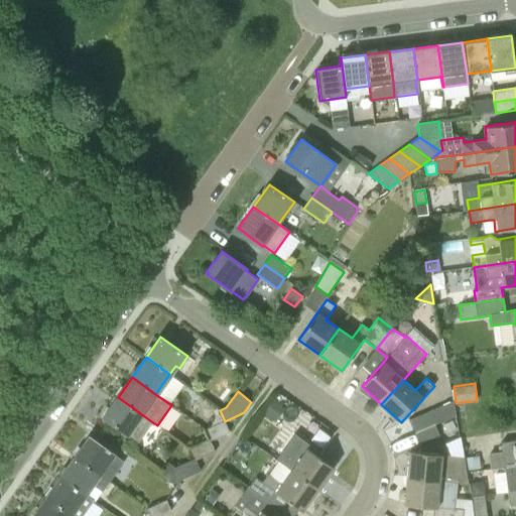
[(151,421),(118,397),(103,417),(128,434),(137,442),(152,422),(151,421)]
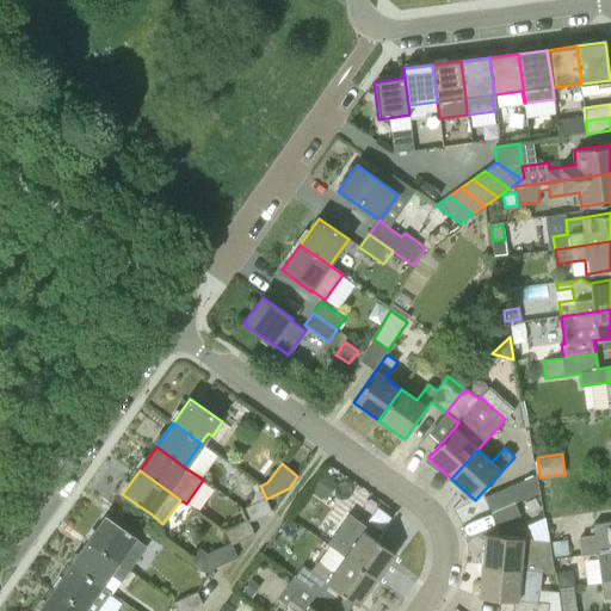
[(326,500),(337,483),(322,473),(310,489),(326,500)]
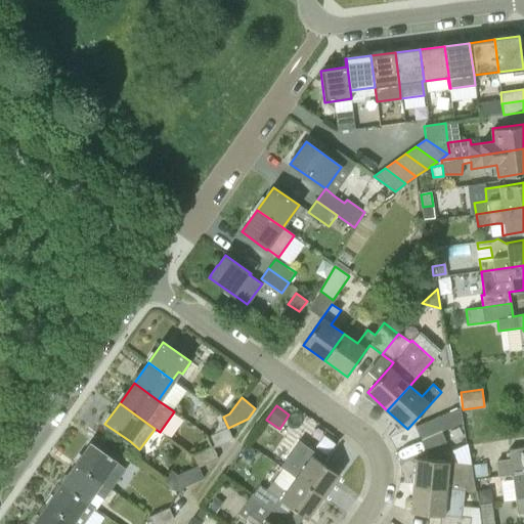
[(421,440),(441,432),(463,423),(461,407),(416,426),(421,440)]
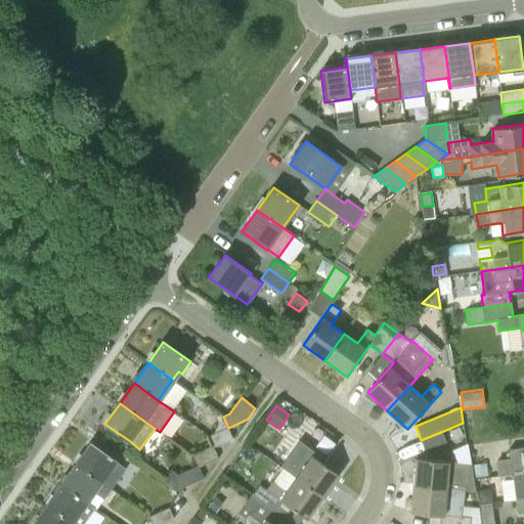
[(209,436),(214,447),(233,439),(228,428),(209,436)]
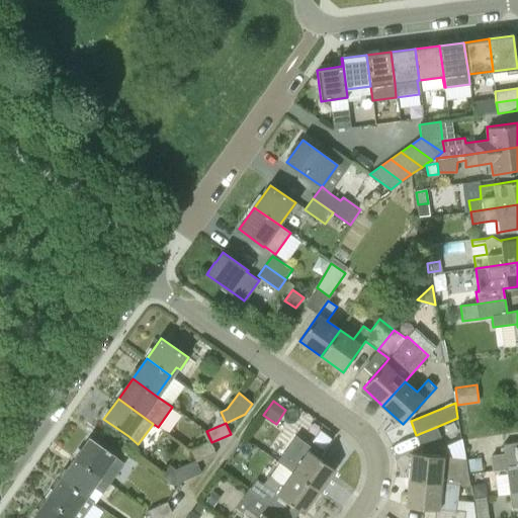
[(421,446),(440,437),(436,427),(416,435),(421,446)]
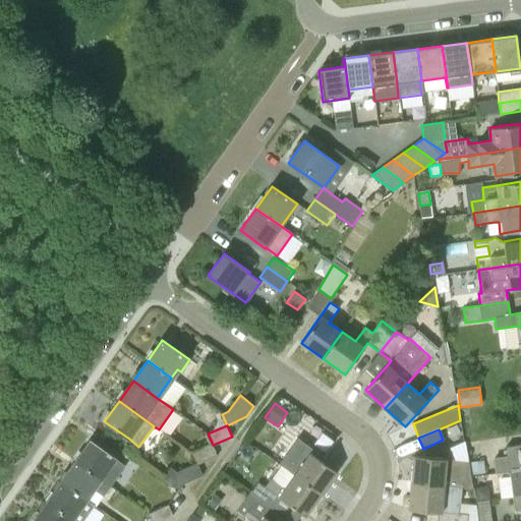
[(294,475),(322,495),(337,472),(312,454),(314,451),(298,439),(279,463),(294,475)]
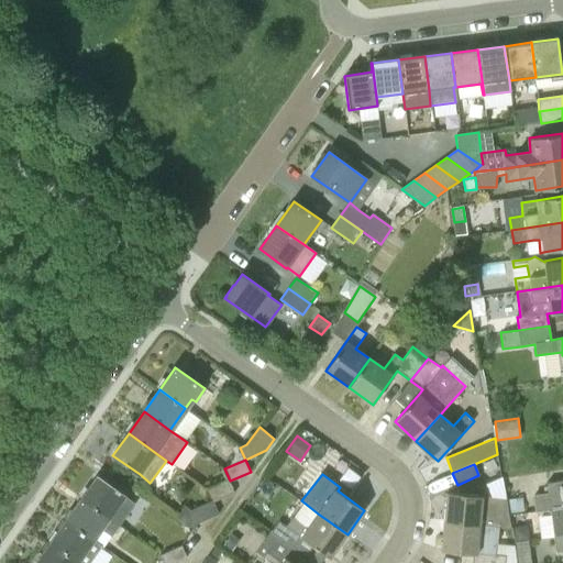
[(81,499),(119,526),(134,504),(98,477),(81,499)]
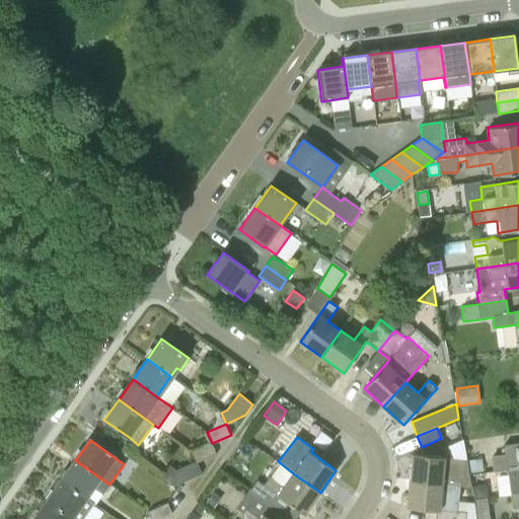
[(193,452),(197,463),(216,454),(212,443),(193,452)]
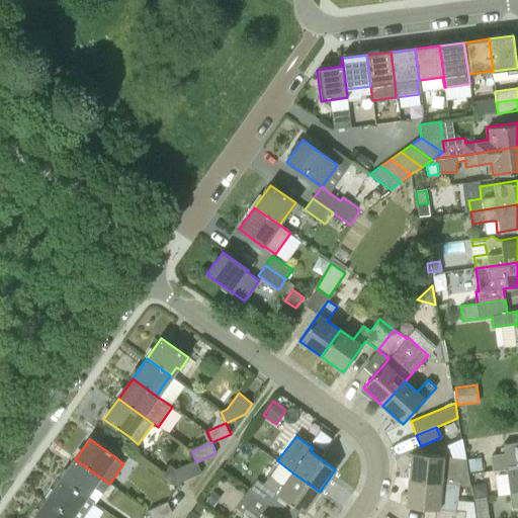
[(517,442),(504,445),(505,452),(490,455),(492,470),(507,468),(517,466),(517,442)]
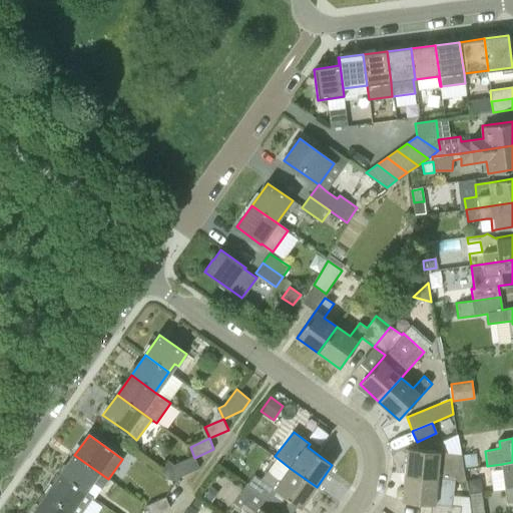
[(405,475),(437,478),(465,482),(461,454),(456,454),(407,449),(405,475)]
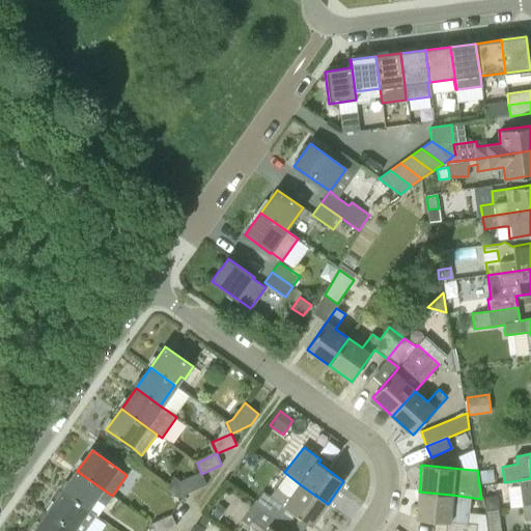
[(492,470),(479,471),(480,483),(494,482),(492,470)]
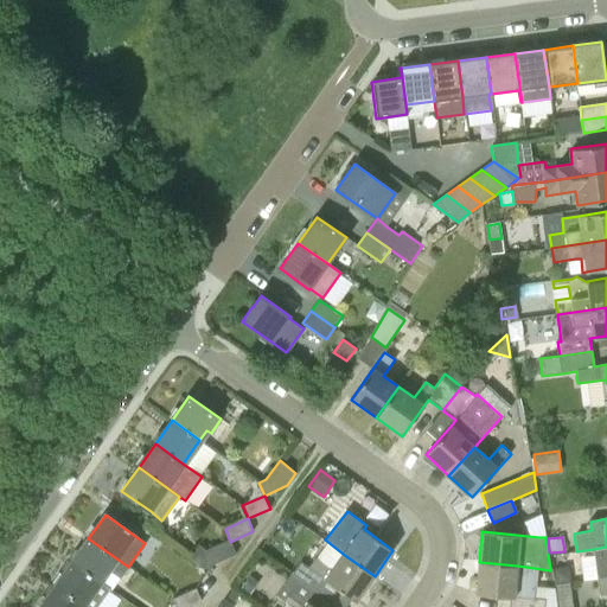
[(120,577),(128,567),(88,538),(71,561),(101,582),(109,570),(120,577)]
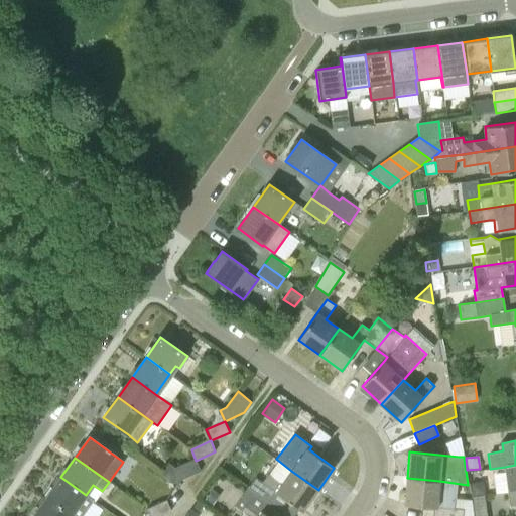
[(201,472),(196,461),(176,469),(181,480),(201,472)]
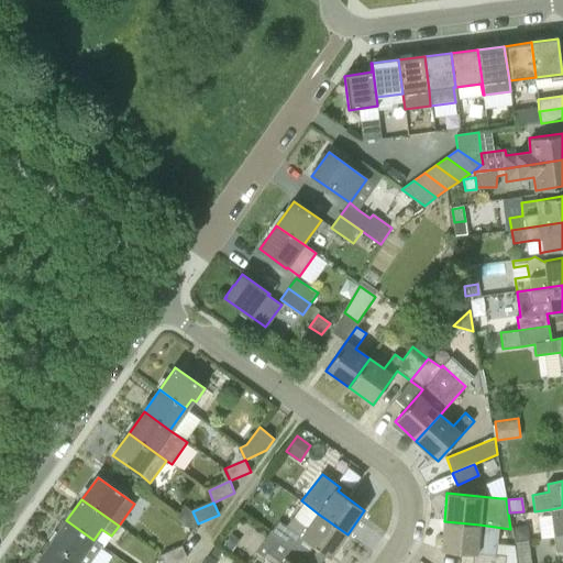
[(562,533),(562,507),(551,509),(553,525),(554,536),(562,533)]
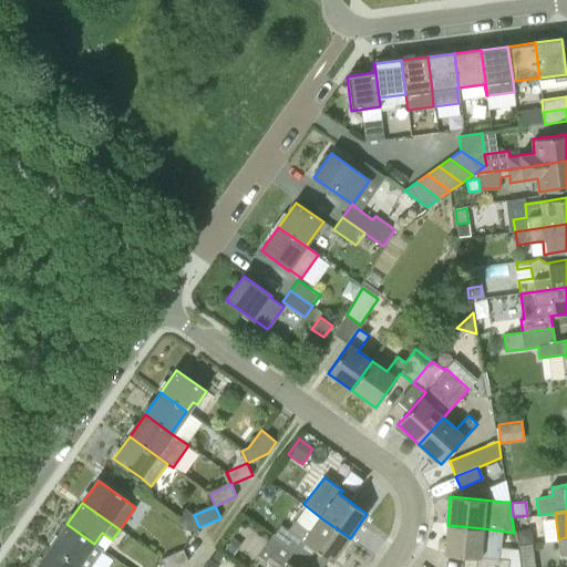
[(332,562),(350,538),(320,517),(310,532),(296,521),(288,531),(280,525),(272,535),(298,554),(306,543),(332,562)]
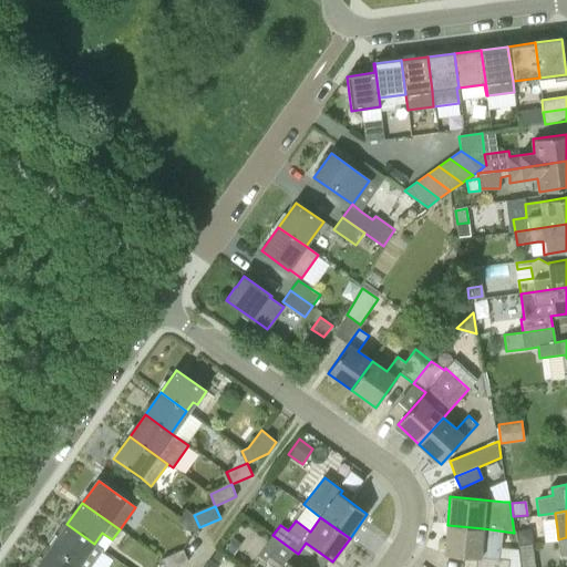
[(89,566),(102,549),(94,544),(66,524),(51,546),(79,565),(80,566),(89,566)]
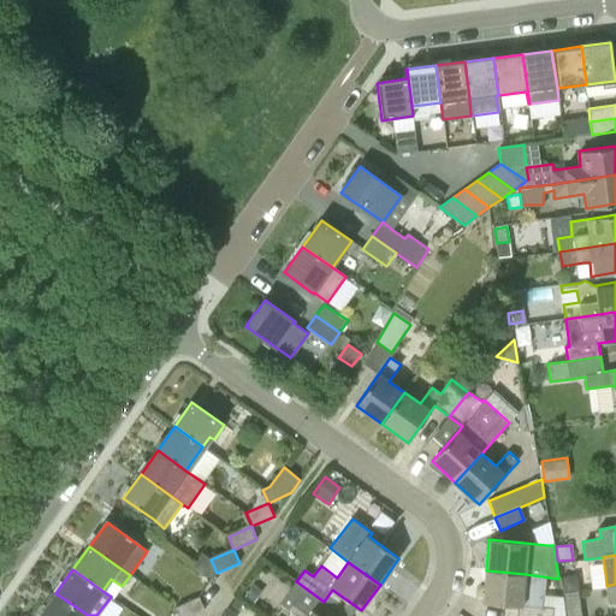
[(522,593),(525,574),(486,570),(483,603),(517,606),(516,615),(551,615),(552,609),(542,608),(543,596),(522,593)]
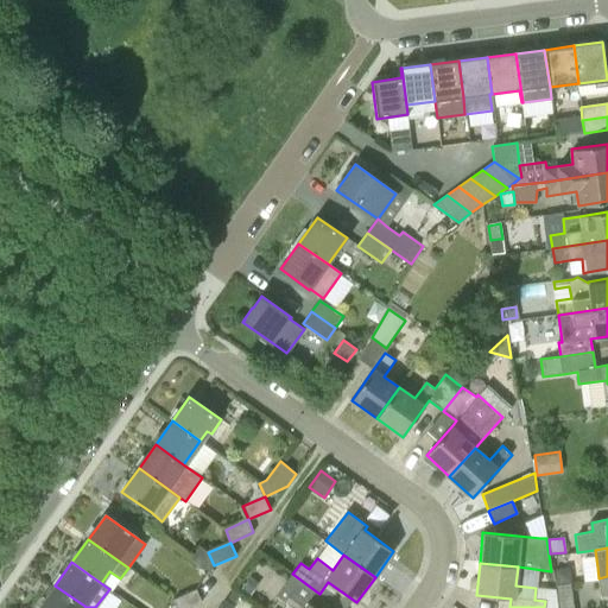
[(569,568),(555,569),(557,583),(571,582),(569,568)]
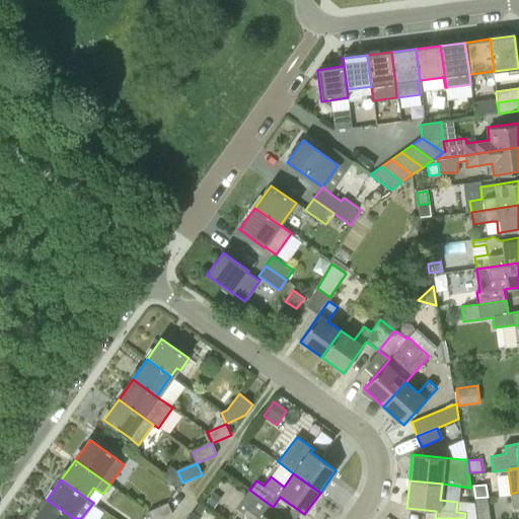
[(269,518),(266,517),(273,507),(249,490),(235,510),(243,515),(243,514),(249,518),(269,518)]
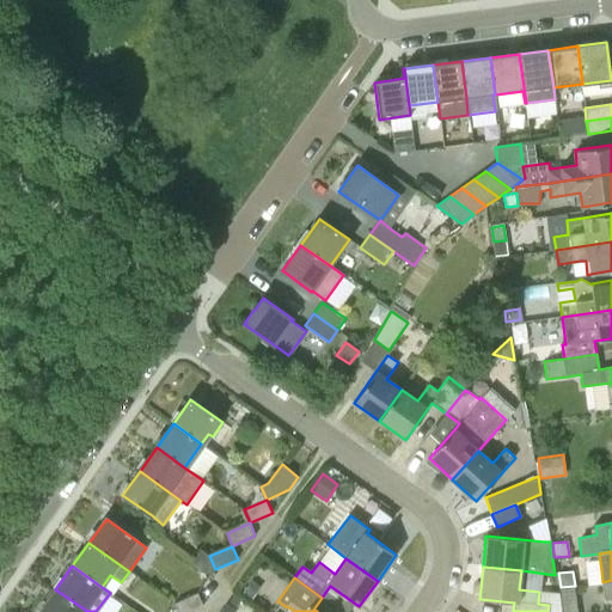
[(251,599),(259,586),(251,580),(242,593),(251,599)]
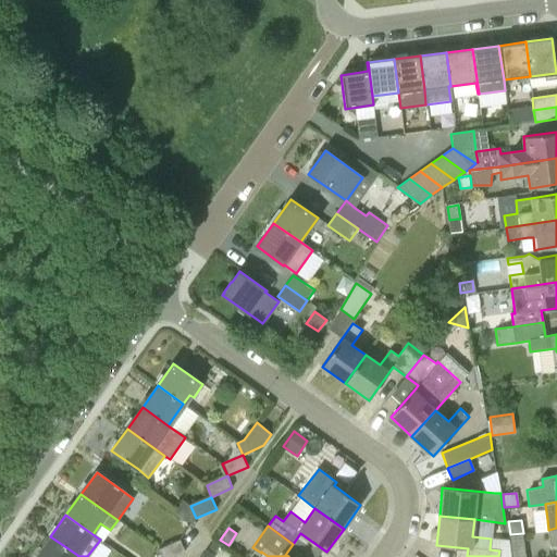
[(511,556),(524,556),(521,535),(509,537),(511,556)]
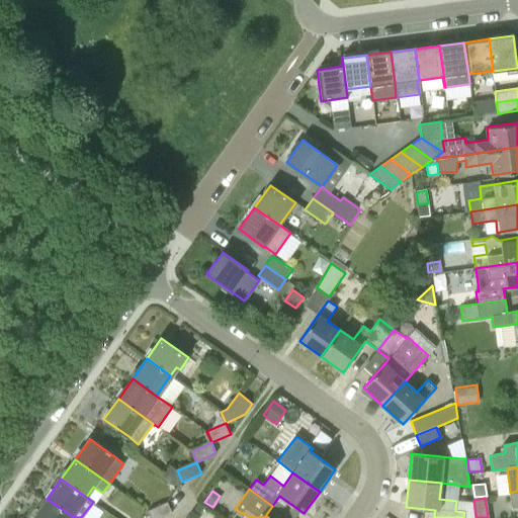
[(73,517),(72,516),(47,499),(32,517),(73,517)]
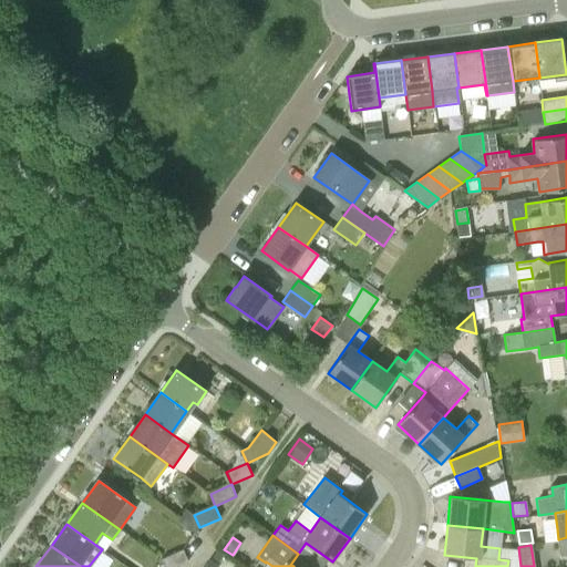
[(162,559),(165,566),(176,566),(188,562),(183,549),(162,559)]
